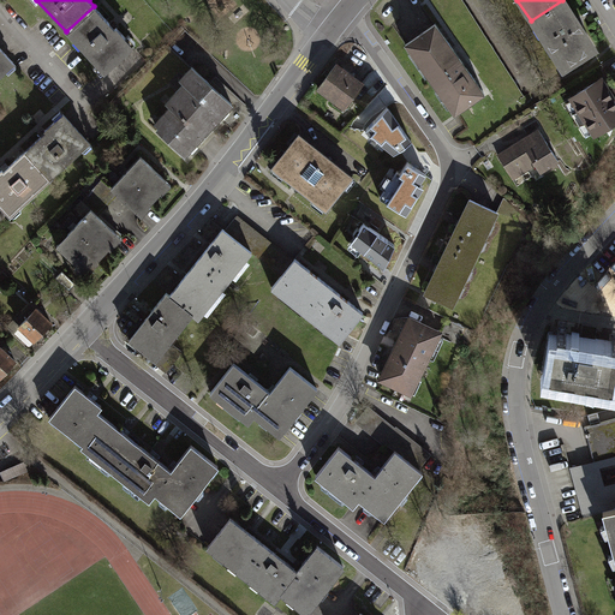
[(567,0),(562,0),(531,21),(562,70),(598,48),(581,22),(567,0)]
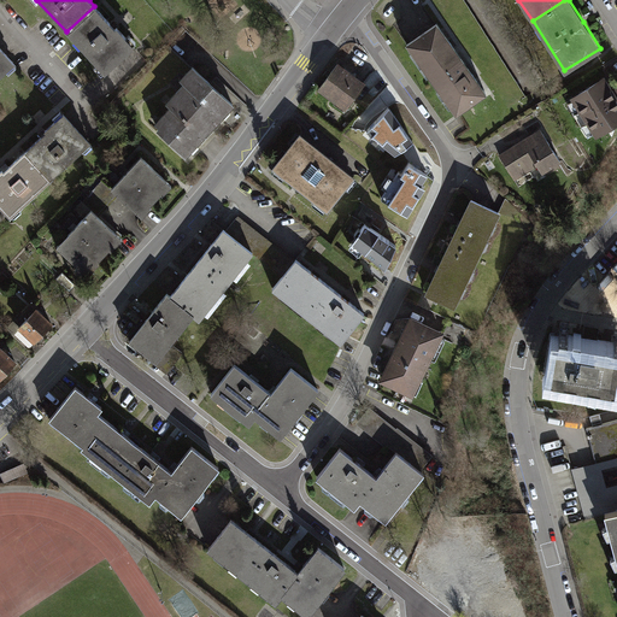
[(107,19),(94,6),(66,31),(104,72),(107,69),(115,63),(123,56),(130,48),(134,46),(116,27),(115,28),(112,25),(107,19)]
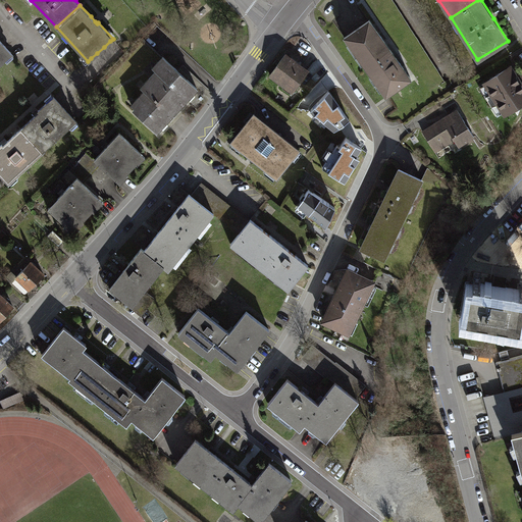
[(369,18),(343,37),(364,66),(389,48),(369,18)]
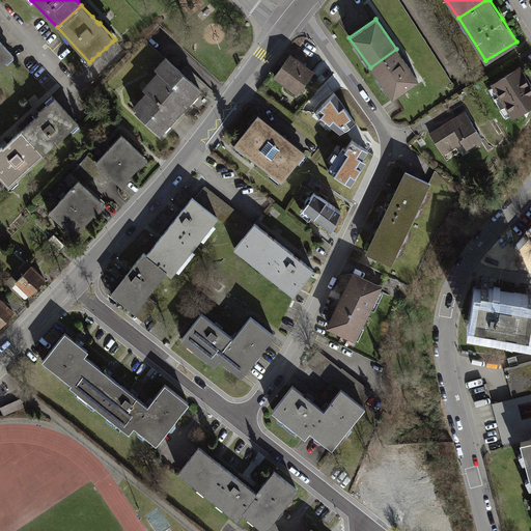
[(0,63),(12,53),(14,52),(10,49),(5,43),(0,37),(0,63)]
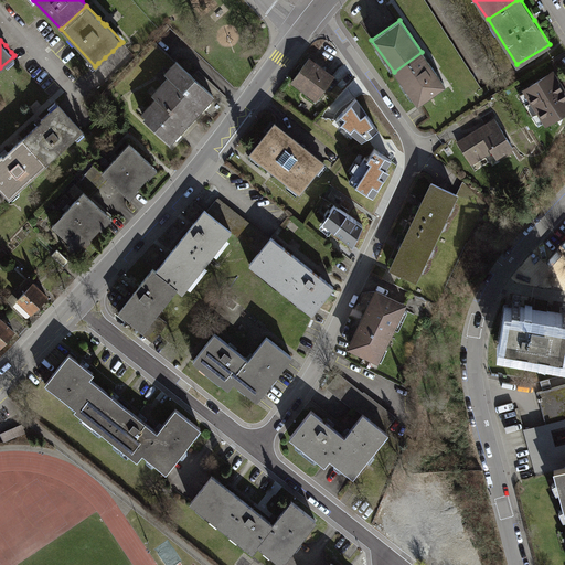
[(422,52),(394,72),(417,105),(446,85),(422,52)]
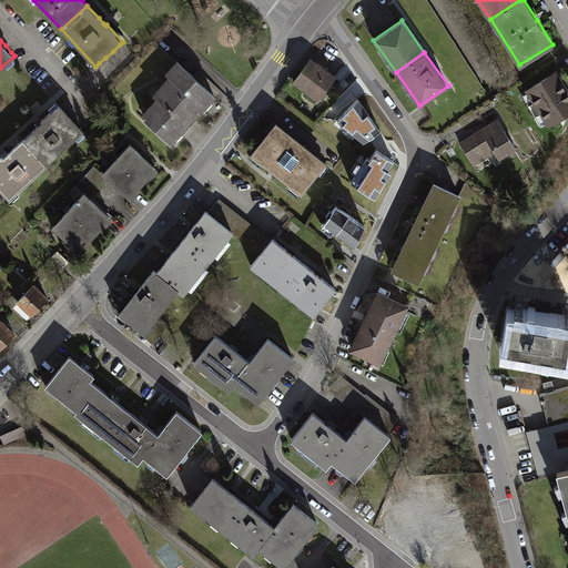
[(312,59),(294,85),(322,104),(340,78),(312,59)]
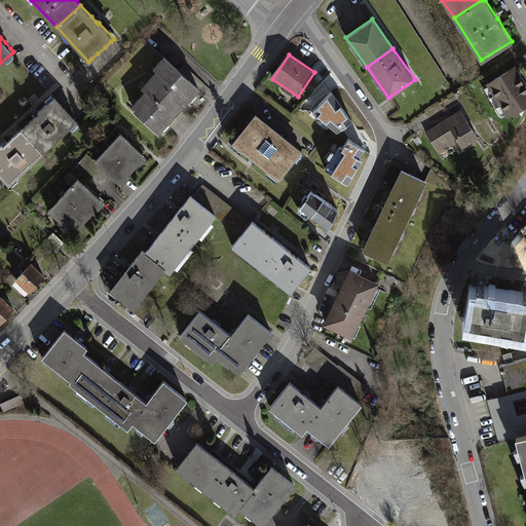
[(163,58),(162,55),(152,67),(155,71),(140,87),(143,90),(130,105),(135,108),(133,110),(157,134),(198,89),(183,75),(179,71),(163,58)]
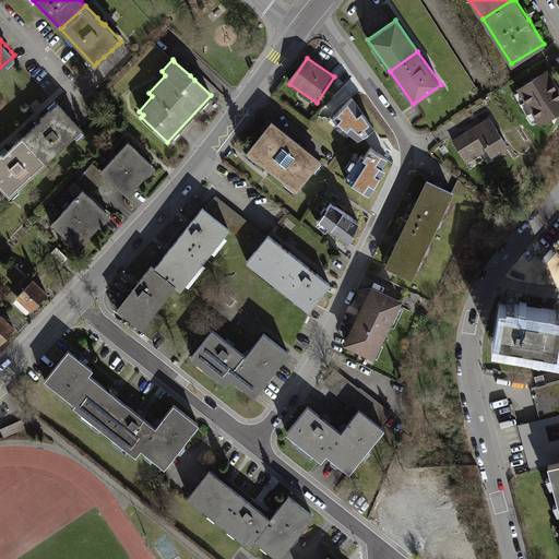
[(546,72),(514,92),(537,128),(558,115),(558,92),(557,90),(546,72)]
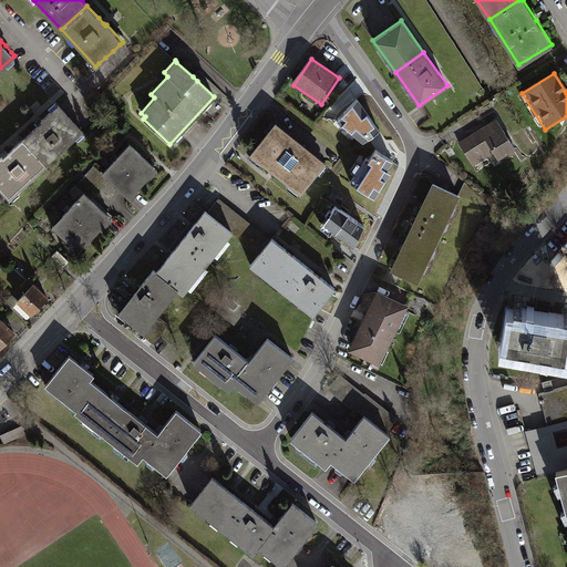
[(379,130),(357,98),(336,120),(341,124),(338,127),(348,135),(351,132),(361,141),(379,130)]
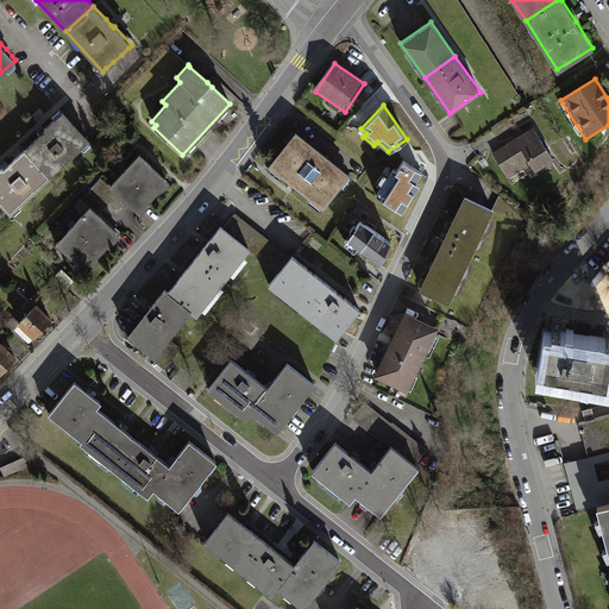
[(43,132),(25,149),(50,176),(90,140),(87,137),(80,129),(73,121),(67,114),(64,112),(63,111),(44,127),(46,130),(43,132)]
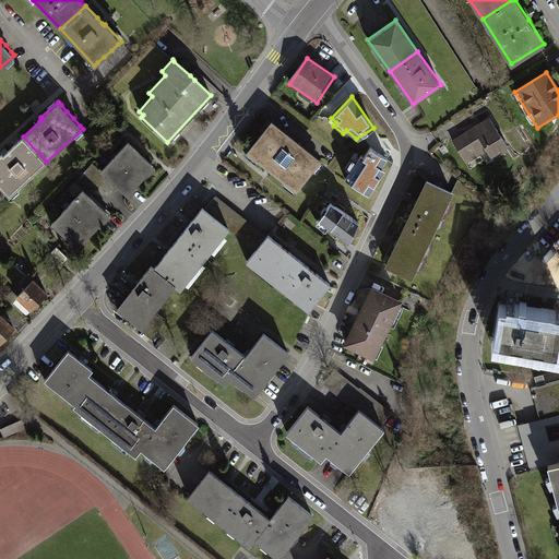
[(510,153),(489,120),(452,142),(471,171),(485,163),(487,167),(510,153)]
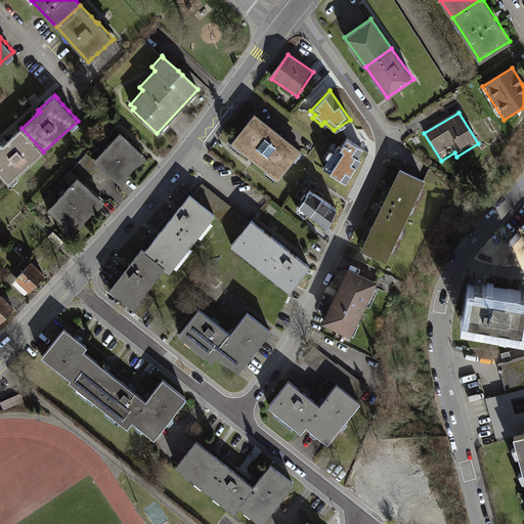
[(255,115),(232,143),(250,158),(252,160),(254,161),(276,179),(299,150),(297,148),(291,143),(286,139),(269,126),(263,122),(258,117),(255,115)]
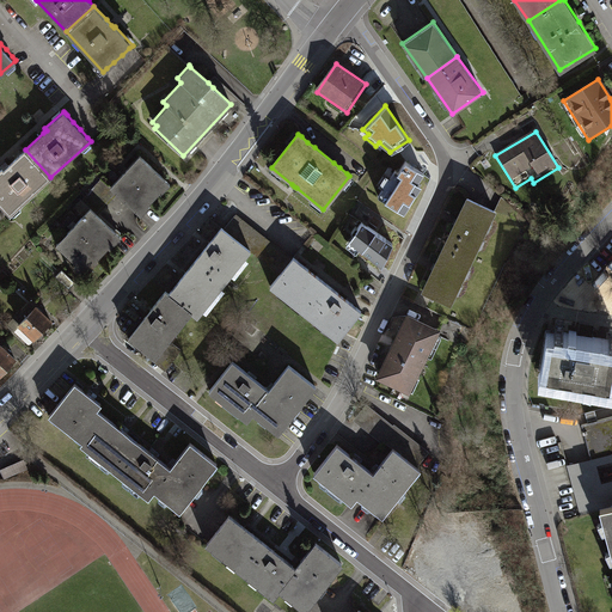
[(2,167),(0,169),(0,202),(7,210),(11,214),(50,177),(25,150),(6,166),(4,169),(2,167)]
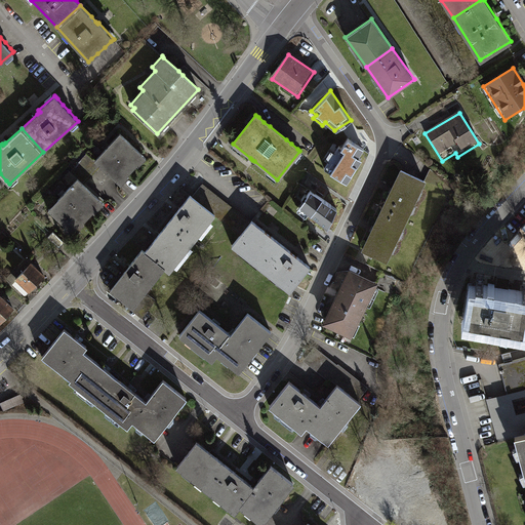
[(146,156),(120,132),(111,142),(108,146),(94,160),(99,164),(102,166),(105,168),(110,173),(115,178),(120,183),(146,156)]
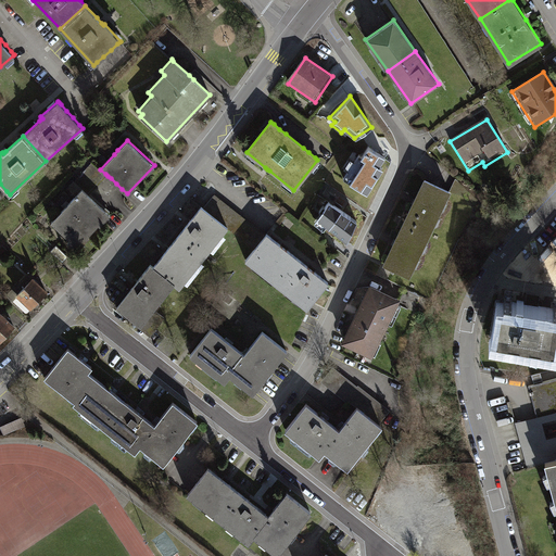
[(384,156),(367,146),(361,156),(358,154),(354,162),(349,159),(343,168),(348,171),(343,179),(367,194),(382,168),(378,166),(384,156)]
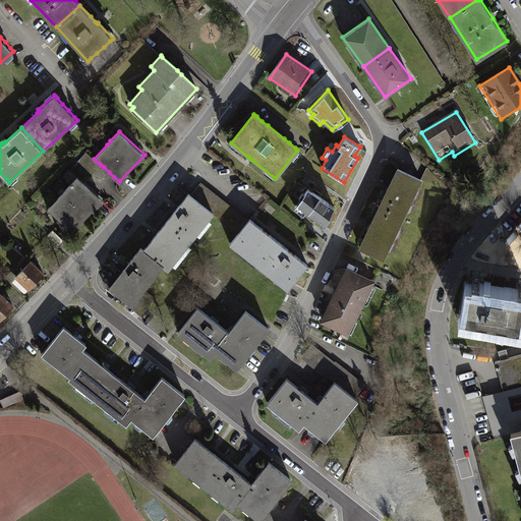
[(95,167),(99,163),(94,159),(87,152),(70,170),(77,176),(82,180),(87,176),(91,172),(95,167)]
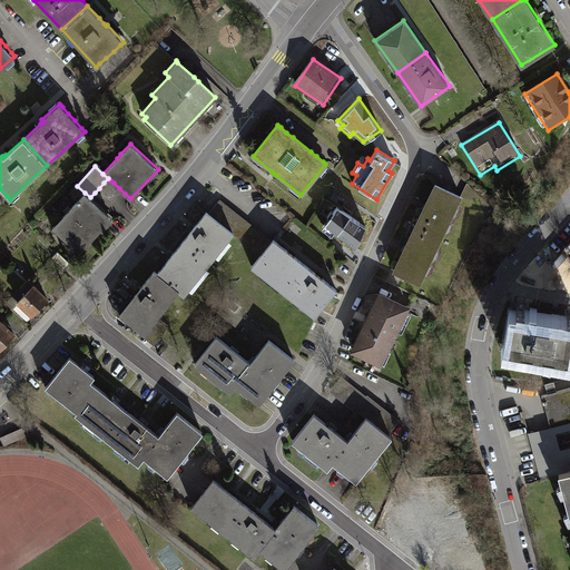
[(435,185),(434,184),(426,203),(424,206),(423,209),(414,227),(440,239),(461,196),(457,195),(449,190),(441,187),(435,185)]
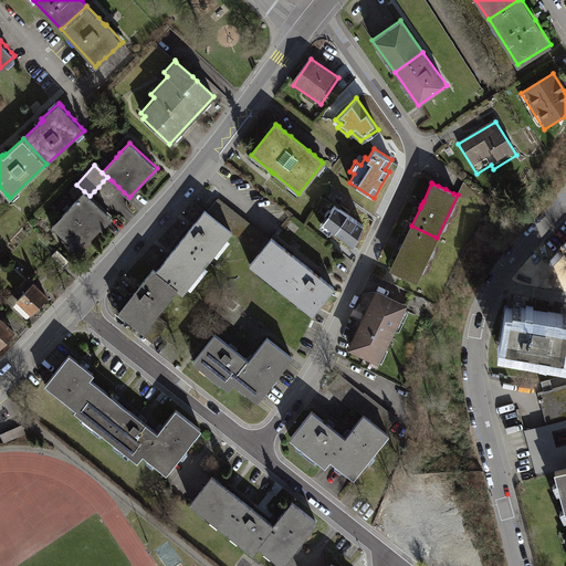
[(90,196),(84,191),(67,209),(63,213),(52,226),(80,251),(112,217),(106,211),(101,207),(95,201),(92,199),(90,196)]
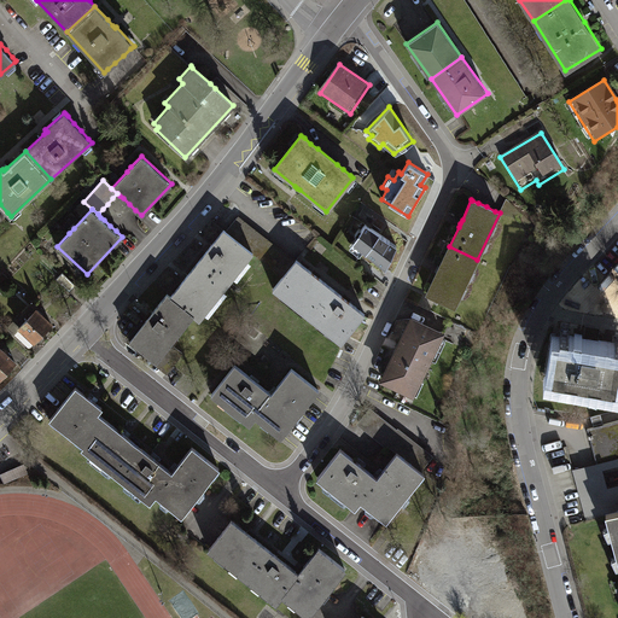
[(242,221),(238,217),(227,232),(255,254),(284,277),(295,263),(291,260),(284,255),(277,249),(269,243),(263,238),(256,232),(249,226),(242,221)]
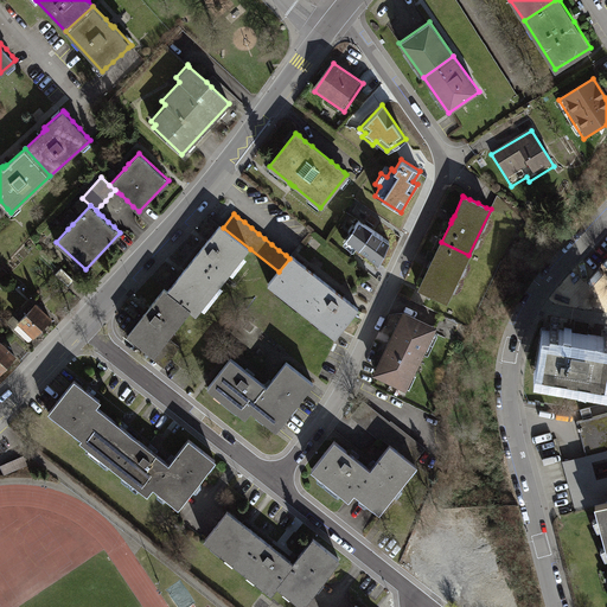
[(390,242),(358,219),(345,238),(358,248),(378,266),(390,242)]
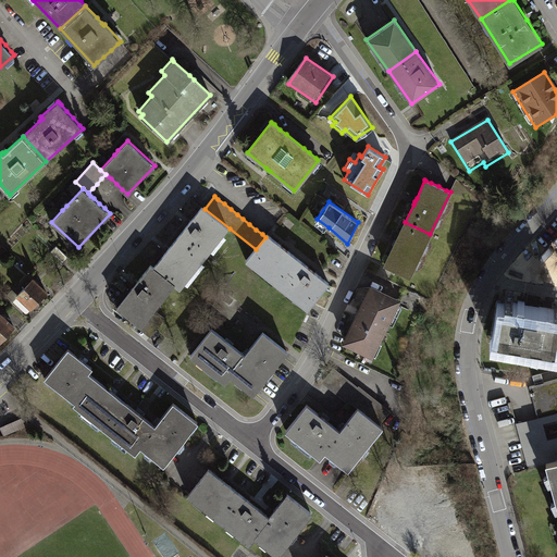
[(188,223),(180,235),(207,257),(209,254),(210,252),(230,229),(205,209),(201,207),(188,223)]
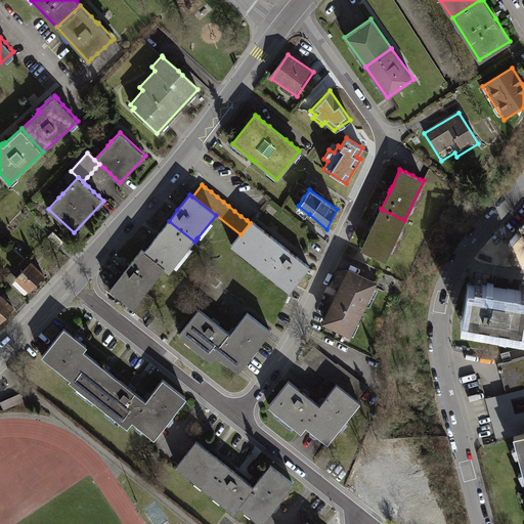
[(404,220),(381,209),(373,225),(370,229),(369,231),(361,248),(361,249),(374,255),(385,260),(404,220)]
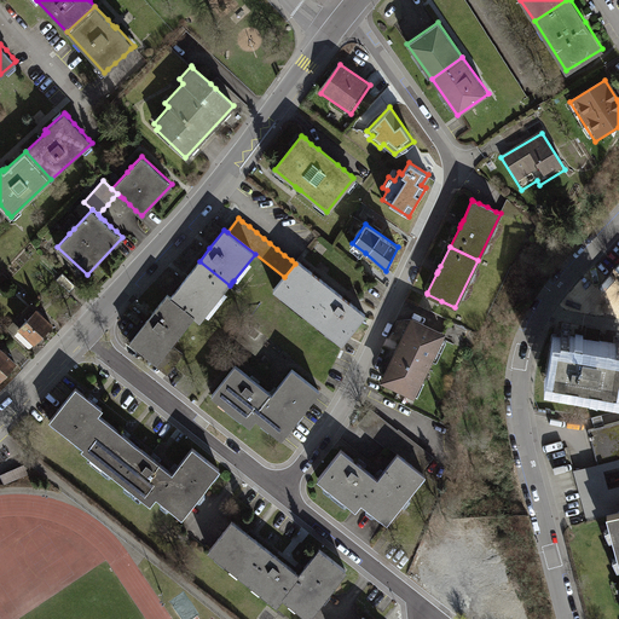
[(311,270),(298,260),(295,264),(284,277),(273,290),(313,322),(337,291),(317,275),(312,271),(311,270)]
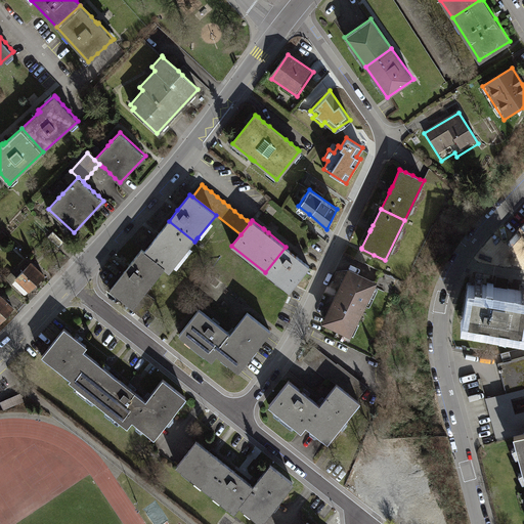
[(157,236),(144,251),(166,267),(171,271),(191,246),(192,244),(194,242),(169,221),(157,236)]
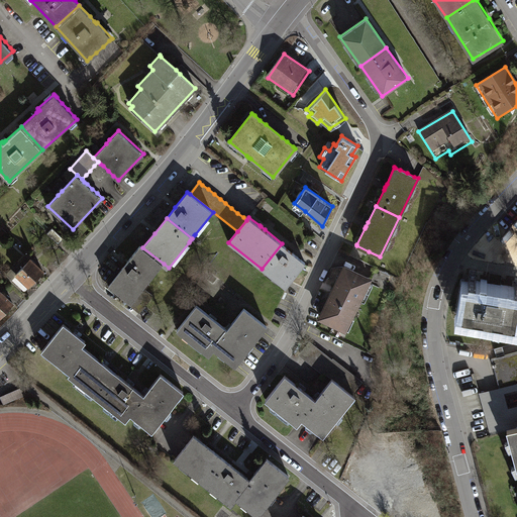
[(64,238),(52,227),(46,232),(58,244),(61,241),(64,238)]
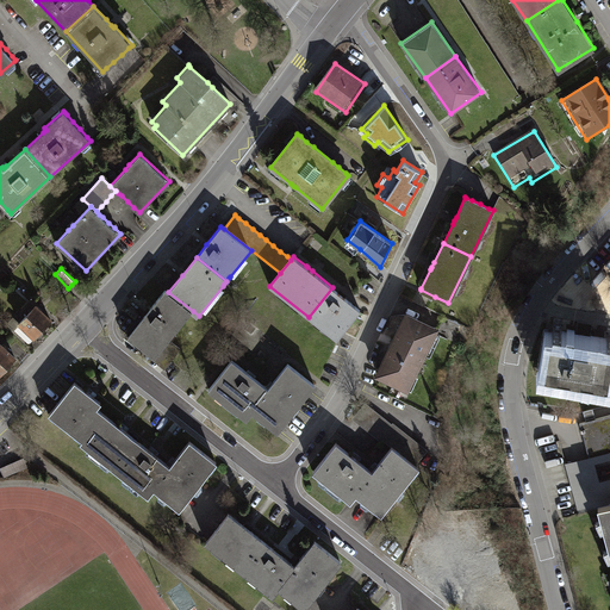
[(342,294),(332,287),(309,317),(337,340),(361,310),(346,298),(342,294)]
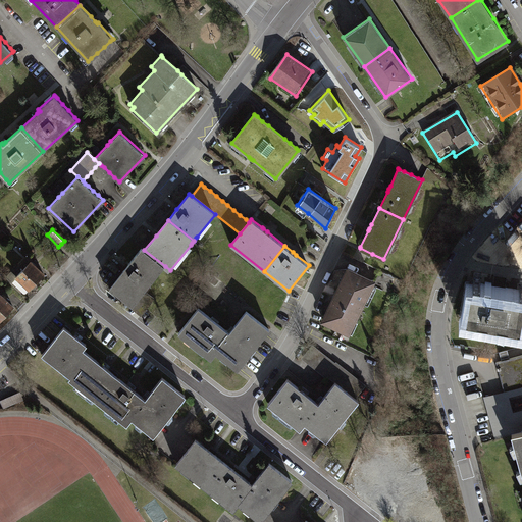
[(145,291),(165,266),(144,250),(142,248),(131,261),(128,264),(126,267),(114,282),(111,288),(138,308),(143,312),(147,308),(154,298),(145,291)]
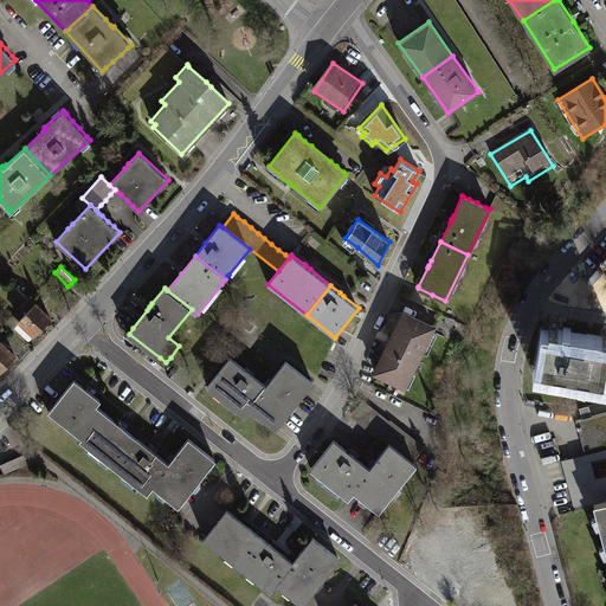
[(40,305),(37,302),(18,322),(19,322),(33,335),(34,336),(51,317),(52,316),(40,305)]
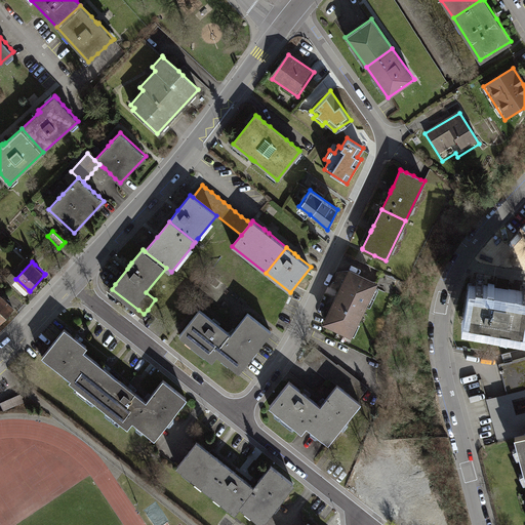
[(365,279),(350,271),(337,296),(325,322),(326,323),(351,334),(373,287),(375,283),(372,282),(365,279)]
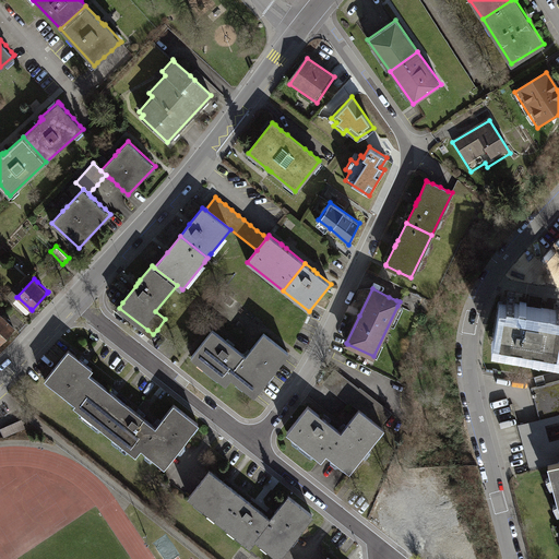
[(423,297),(407,290),(406,294),(403,300),(401,304),(412,308),(417,310),(423,297)]
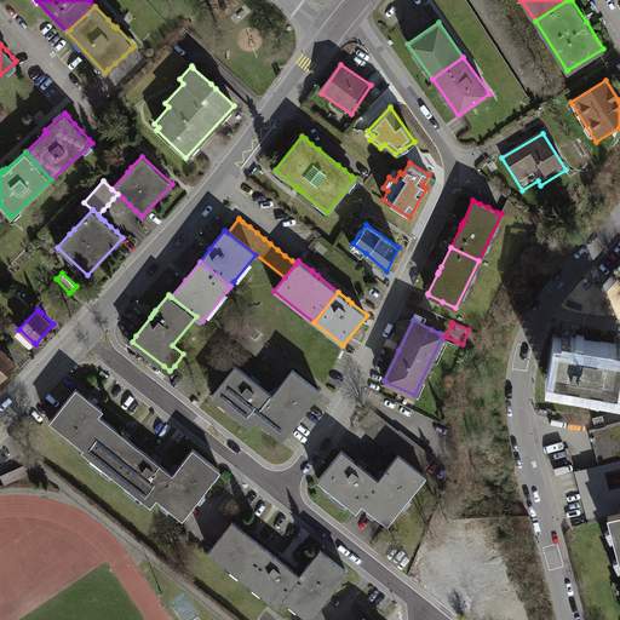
[(602,329),(587,327),(585,345),(592,346),(600,348),(602,329)]
